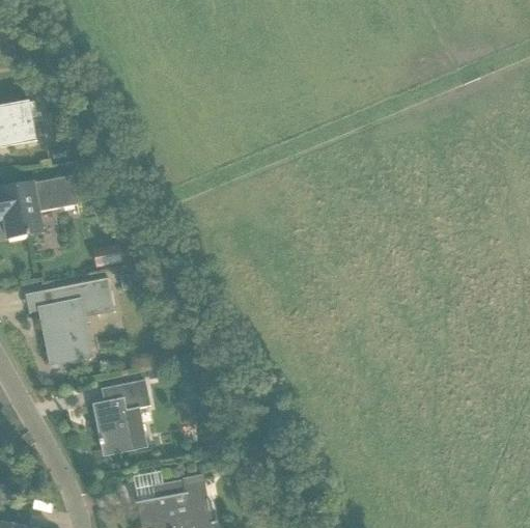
[(11,108),(0,110),(0,145),(35,139),(28,100),(10,103),(11,108)]
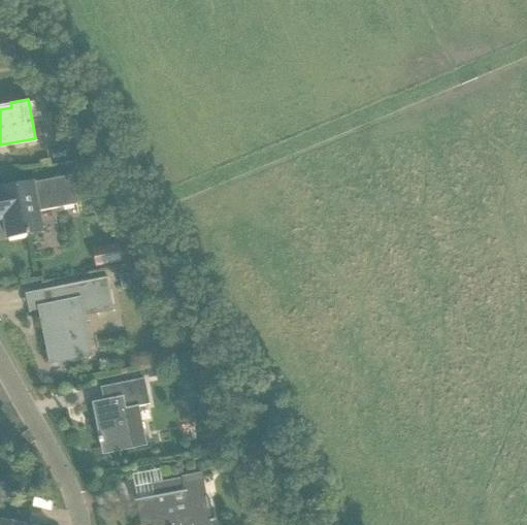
[(71,174),(0,187),(0,218),(4,218),(7,235),(41,229),(38,210),(76,203),(71,174)]
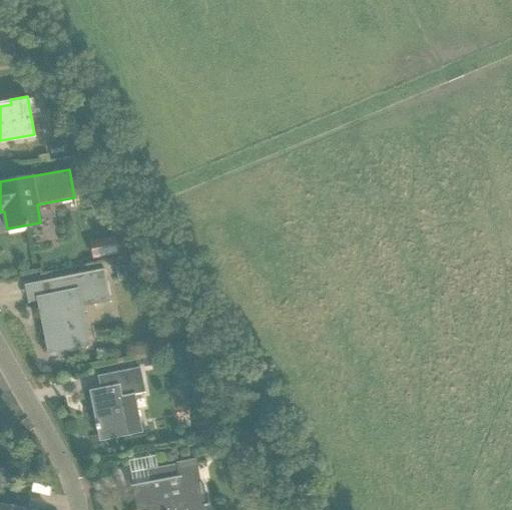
[(51,296),(45,297),(47,308),(41,309),(42,314),(42,317),(42,321),(43,323),(45,326),(50,350),(86,342),(78,302),(110,296),(104,268),(47,279),(51,296)]
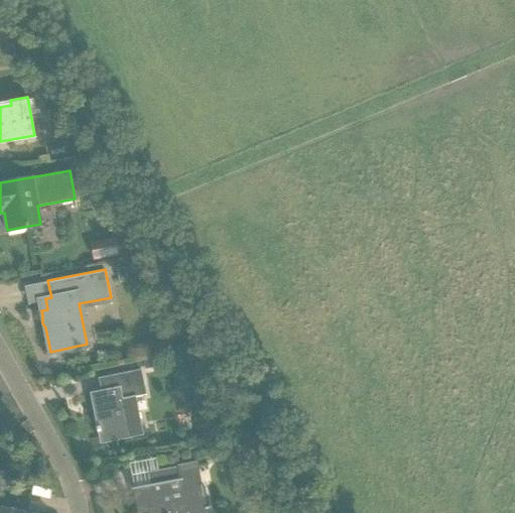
[(100,389),(90,391),(99,439),(130,433),(142,430),(135,395),(145,393),(140,368),(98,376),(100,389)]
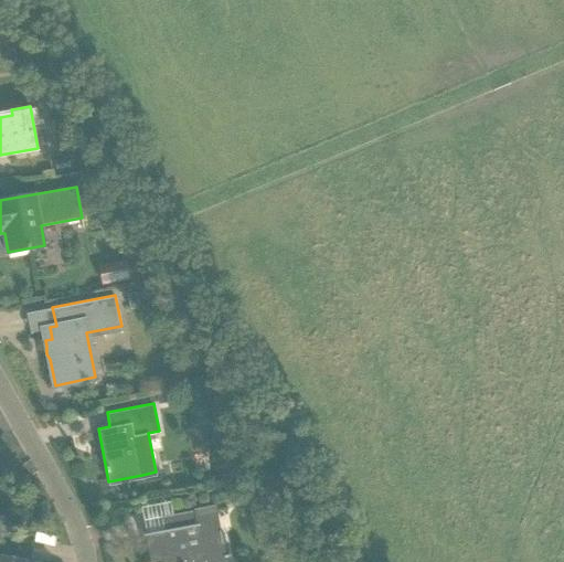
[(241,487),(229,489),(230,500),(243,498),(241,487)]
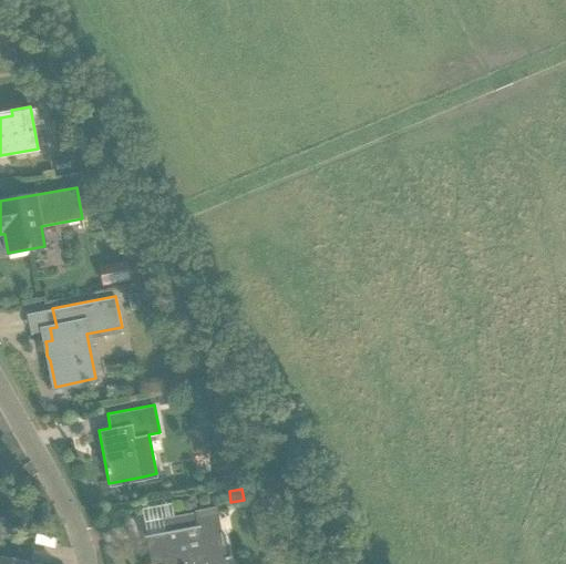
[(194,512),(162,518),(164,531),(144,535),(150,563),(157,563),(162,563),(226,563),(215,506),(194,511),(194,512)]
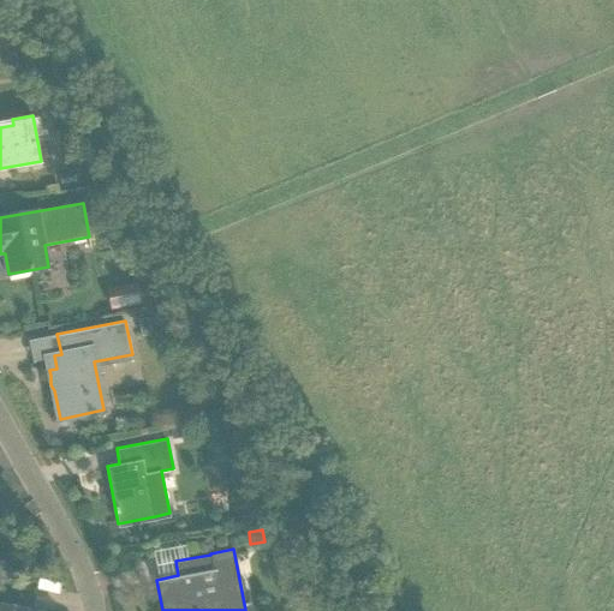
[(0,610),(39,610),(40,607),(34,606),(36,594),(5,588),(1,603),(0,603),(0,610)]
